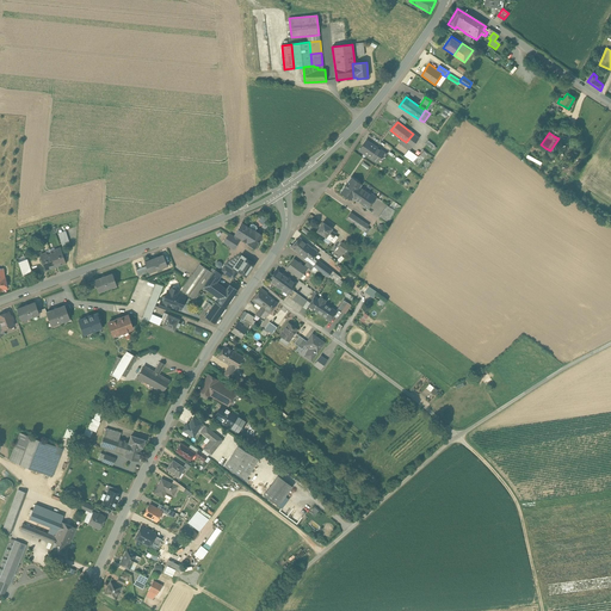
[(413,134),(406,142),(402,140),(399,142),(408,149),(418,137),(413,134)]
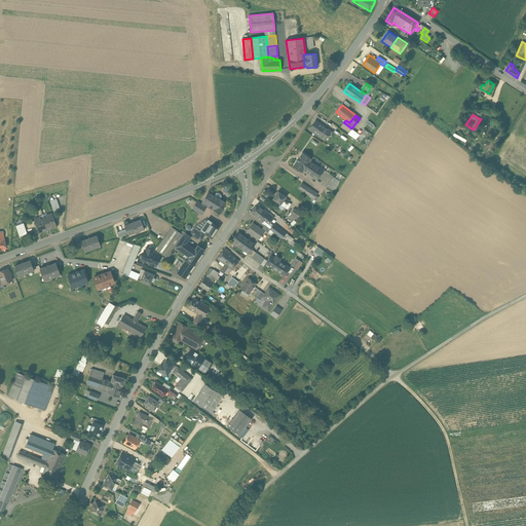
[(331,130),(315,120),(309,129),(325,140),(331,130)]
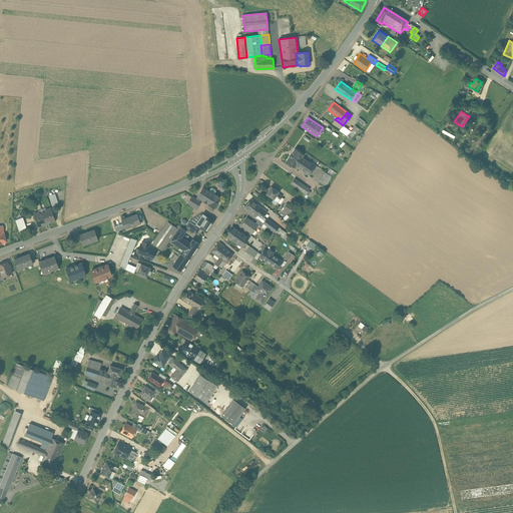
[(349,130),(343,126),(340,130),(346,135),(349,130)]
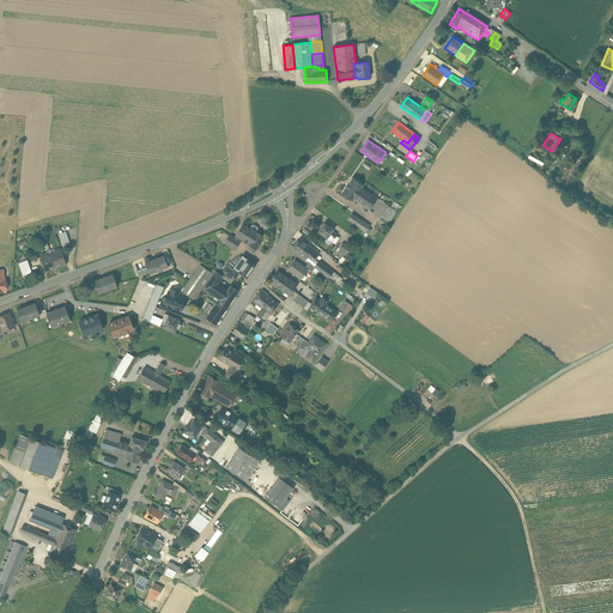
[(571,169),(564,163),(560,169),(568,174),(571,169)]
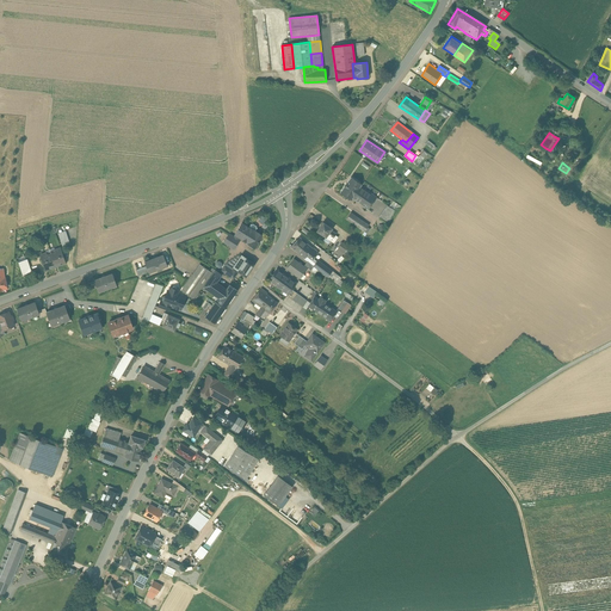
[(351,177),(340,192),(351,199),(352,198),(353,199),(358,192),(357,191),(360,186),(362,184),(351,177)]
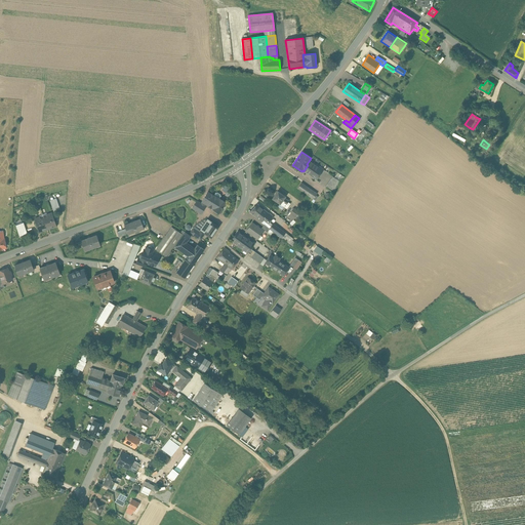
[(323,169),(310,160),(307,164),(308,165),(304,171),(316,179),(323,169)]
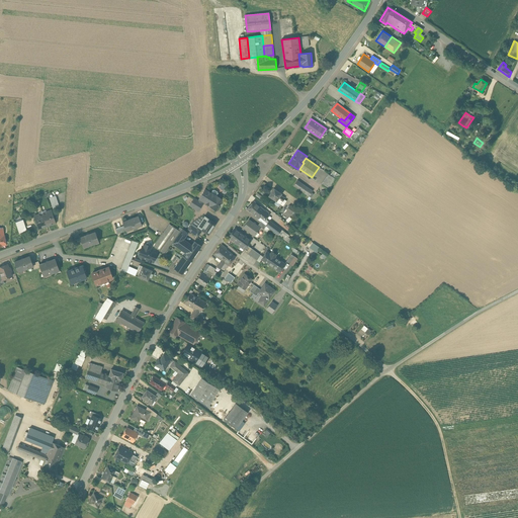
[(330,175),(337,179),(340,174),(333,170),(330,175)]
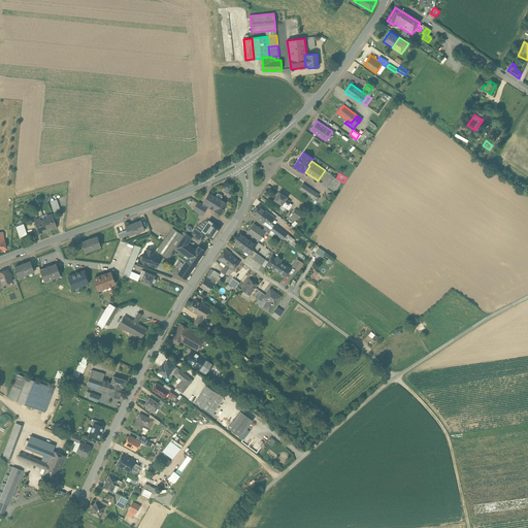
[(334,177),(328,187),(335,192),(342,183),(334,177)]
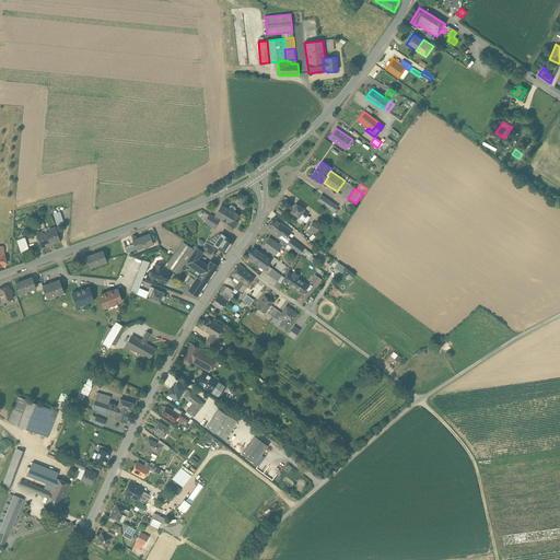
[(338,207),(322,195),(317,201),(334,212),(338,207)]
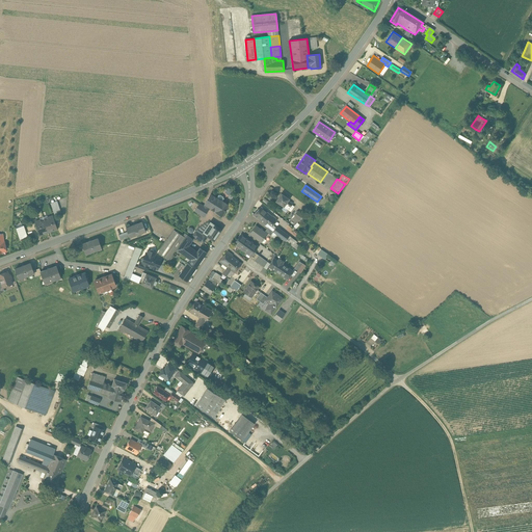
[(282,193),(276,202),(284,207),(288,201),(289,198),(282,193)]
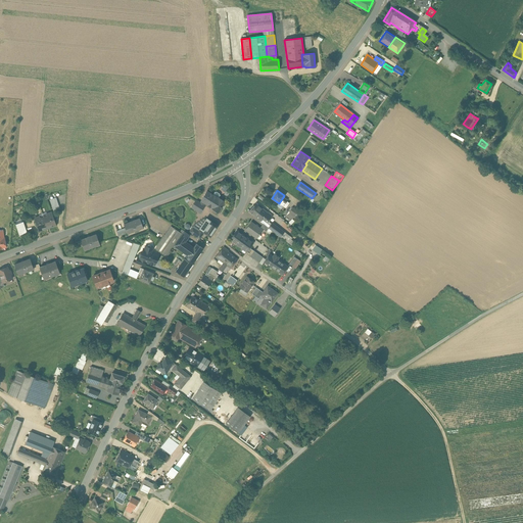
[(212,195),(207,191),(201,200),(201,201),(200,203),(203,204),(204,202),(212,207),(212,208),(219,211),(225,201),(219,198),(218,198),(220,195),(219,194),(220,193),(217,192),(216,192),(215,192),(212,195)]
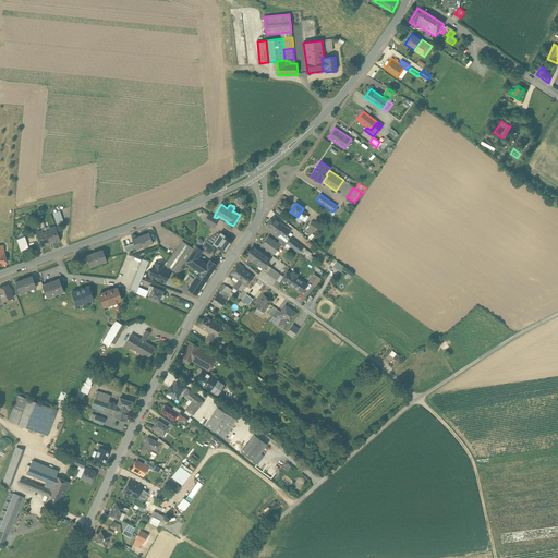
[(60,210),(53,213),(58,226),(64,223),(60,210)]
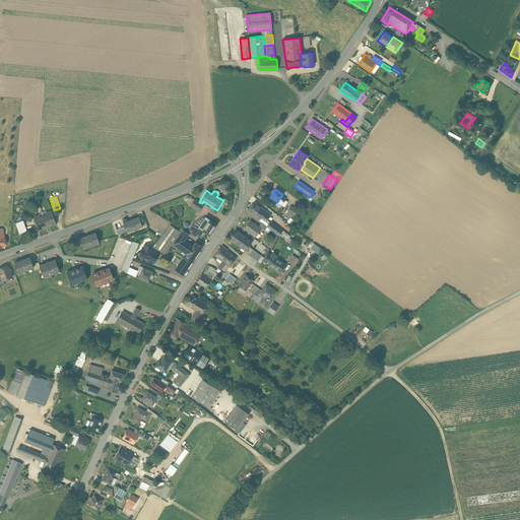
[(281,196),(277,202),(281,205),(285,199),(281,196)]
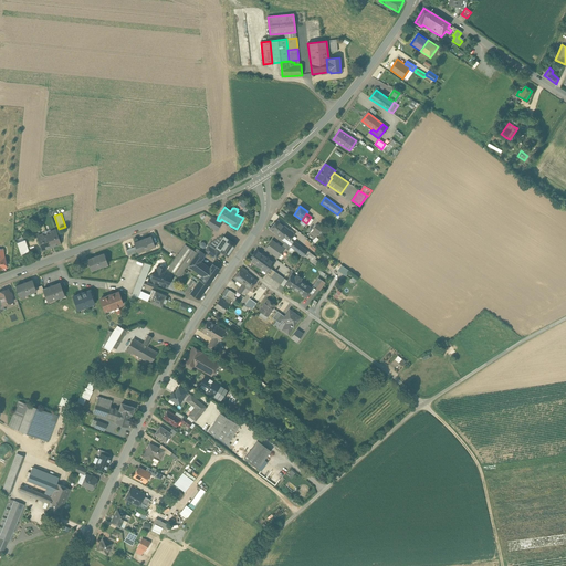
[(217,220),(212,217),(207,224),(217,230),(221,222),(220,221),(217,220)]
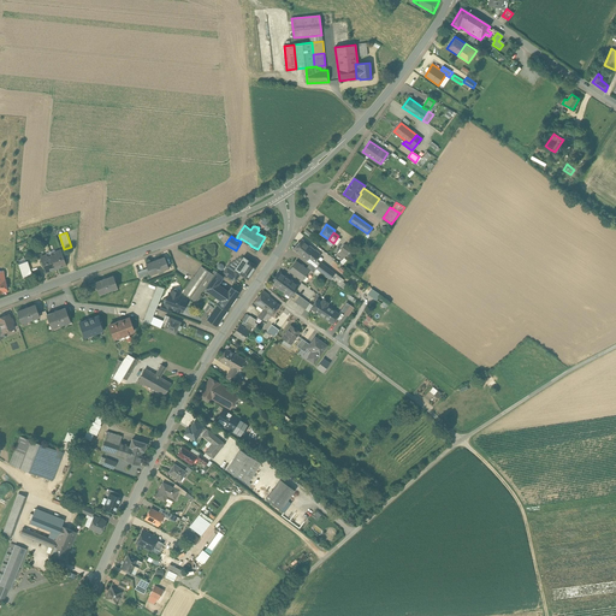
[(314,250),(302,240),(294,249),(307,260),(309,258),(313,261),(314,260),(315,261),(320,255),(320,253),(315,250),(314,250)]
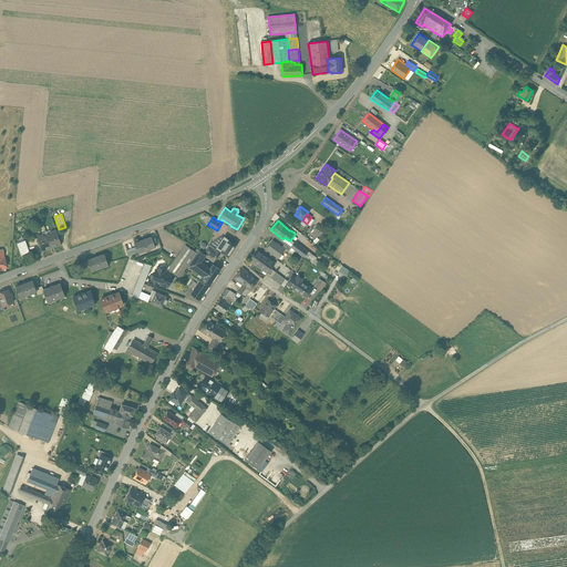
[(323,229),(317,225),(313,230),(319,235),(323,229)]
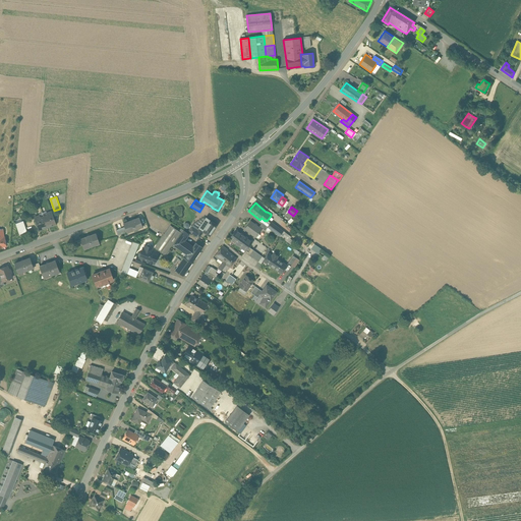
[(52,212),(47,213),(47,214),(44,215),(47,227),(56,224),(52,212)]
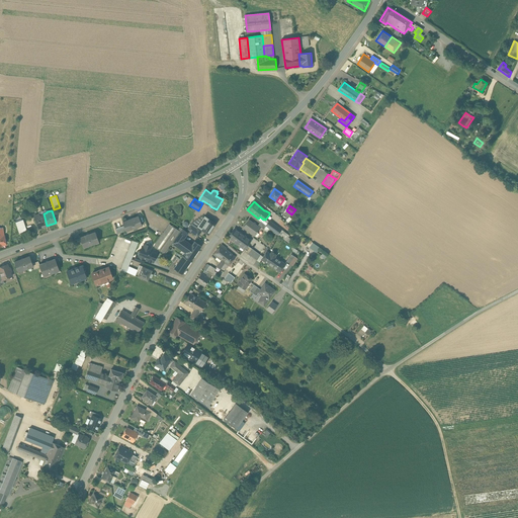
[(39,214),(34,216),(38,229),(47,226),(44,213),(39,216),(39,214)]
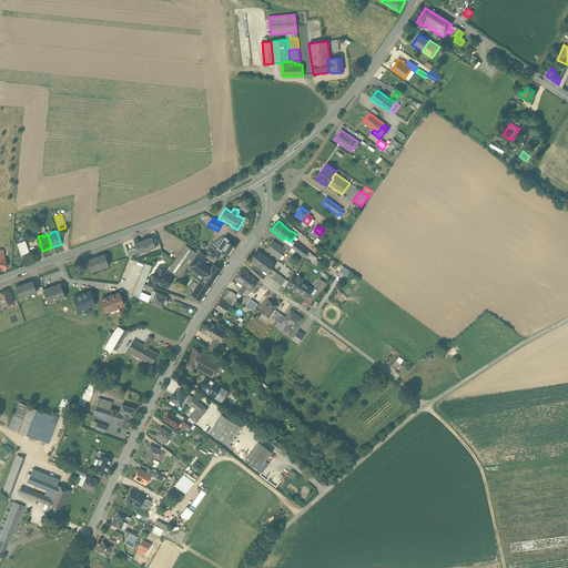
[(152,236),(134,243),(135,247),(138,253),(155,246),(152,236)]
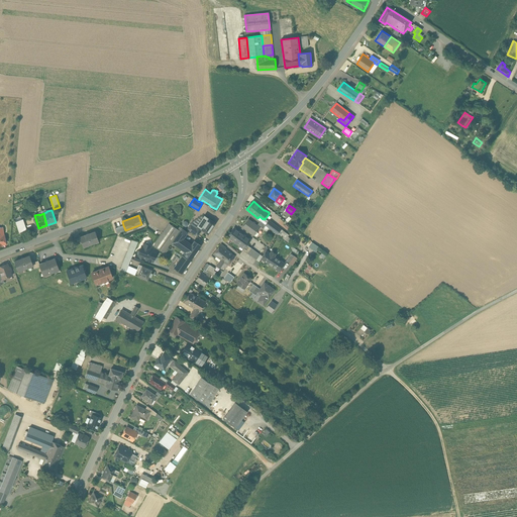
[(208,218),(204,216),(198,225),(201,228),(201,229),(202,230),(208,234),(215,223),(208,218)]
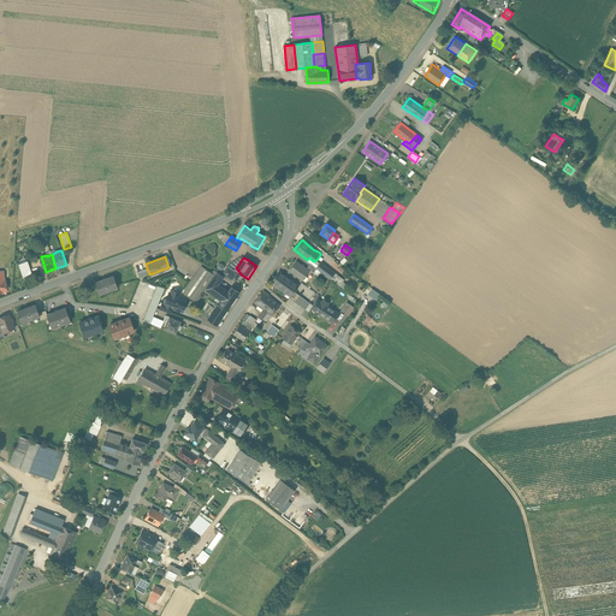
[(309,258),(307,260),(317,268),(319,264),(315,261),(314,260),(313,261),(309,258)]
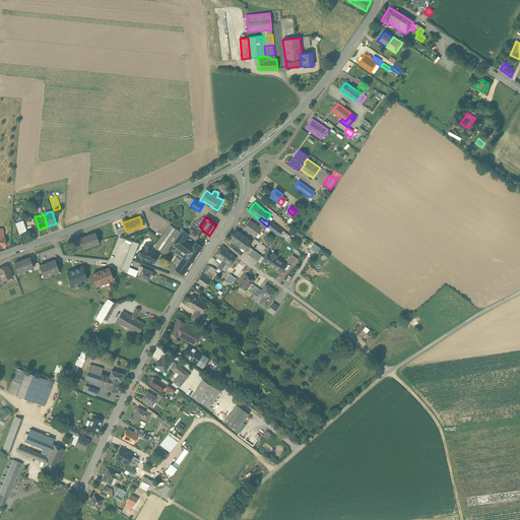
[(22,220),(16,222),(19,234),(26,231),(22,220)]
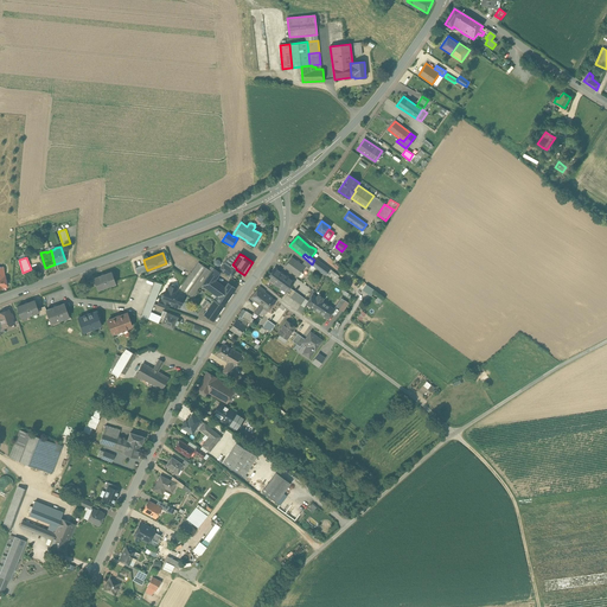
[(305,267),(292,257),(285,267),(299,276),(305,267)]
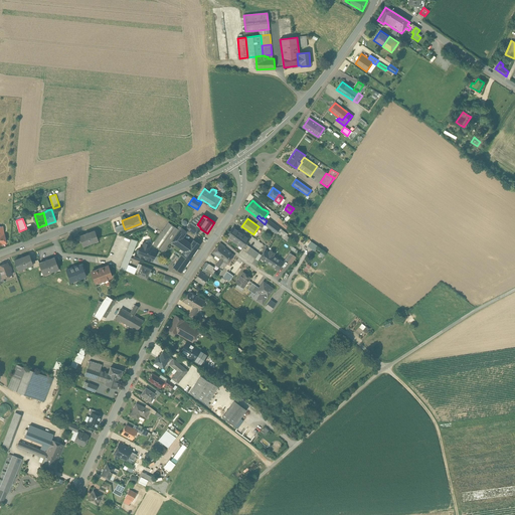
[(280,228),(268,219),(267,220),(265,224),(276,233),(280,228)]
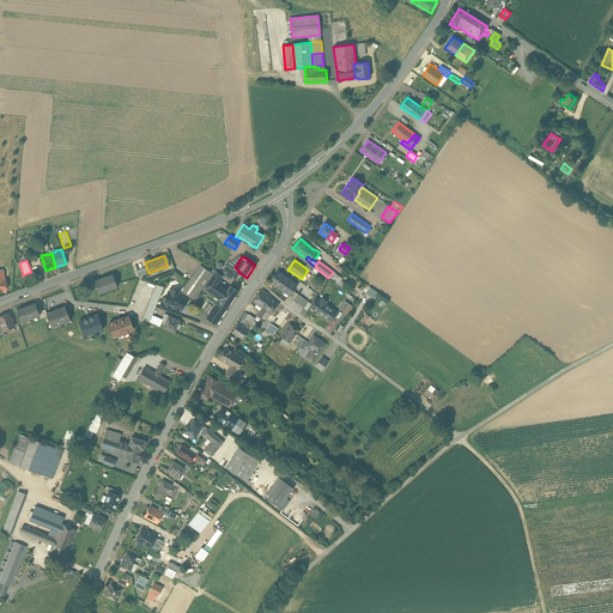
[(211,272),(200,266),(182,291),(194,299),(196,299),(199,296),(204,295),(213,301),(214,305),(217,303),(218,303),(220,299),(210,292),(217,283),(223,275),(213,268),(211,272)]
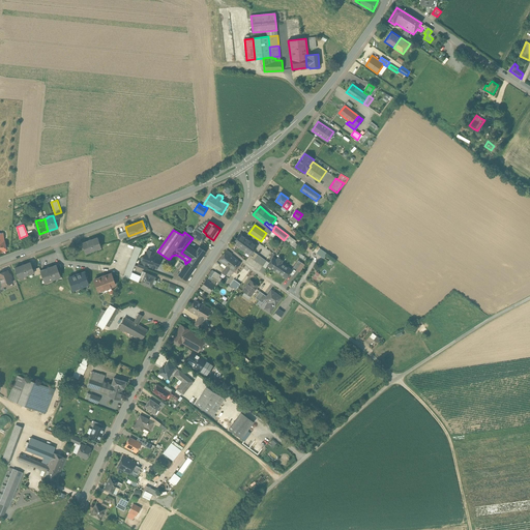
[(201,234),(195,230),(192,235),(198,239),(201,234)]
